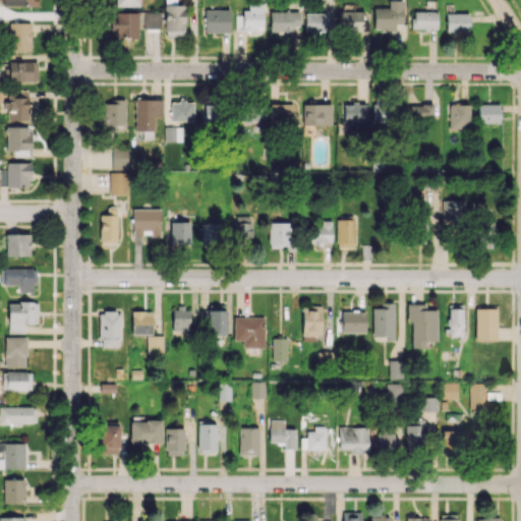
[(373,7),(373,31),(394,31),(394,23),(402,23),(402,0),(388,0),(388,7),(373,7)]
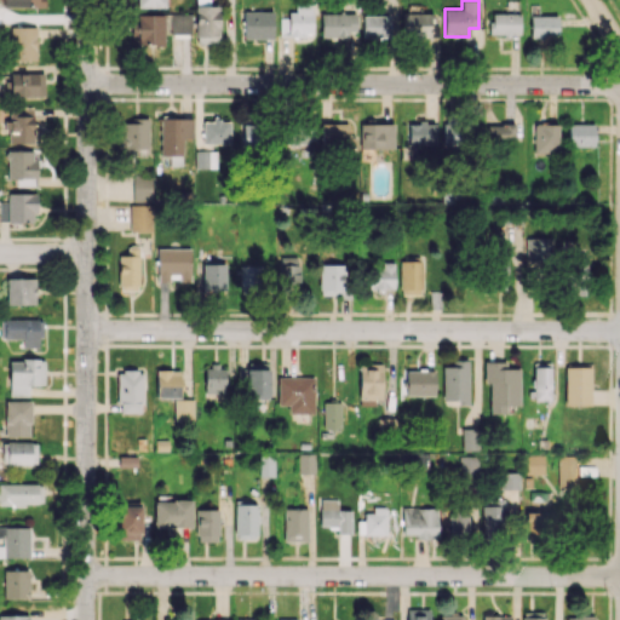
[(280,36),(311,38),(313,5),(294,5),(294,16),(280,15),(280,36)]
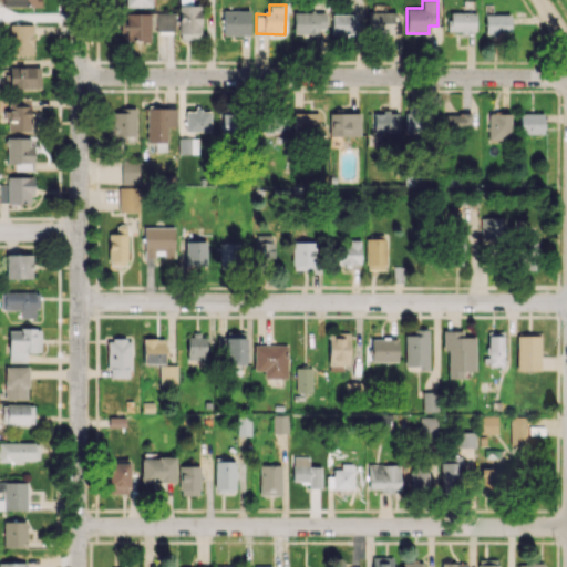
[(178,6),(178,39),(199,39),(199,6),(178,6)]
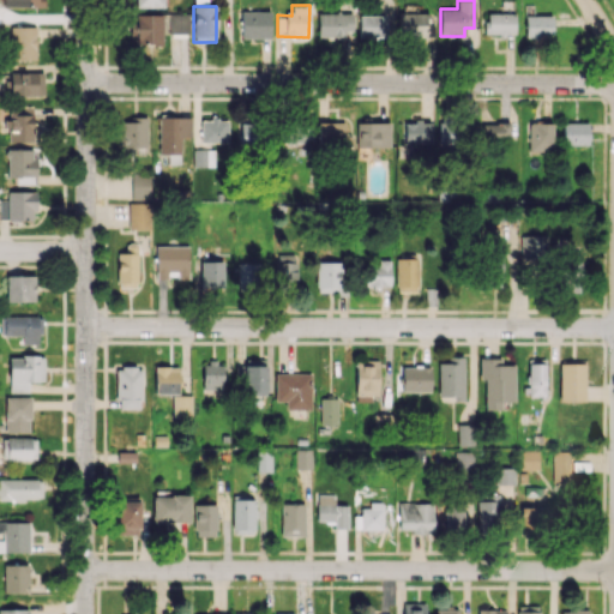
[(270,11),(241,11),(240,38),(270,38),(270,11)]
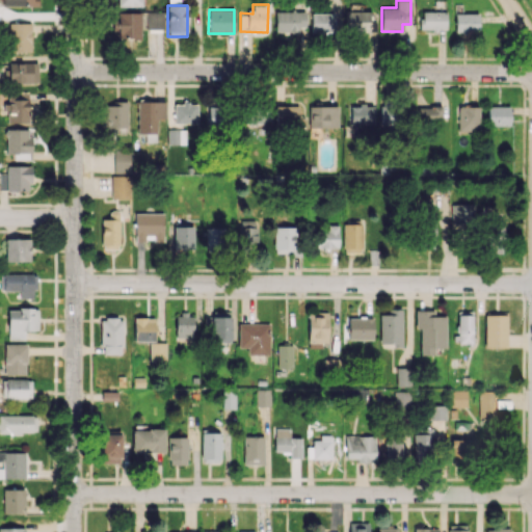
[(370,10),(346,10),(346,31),(370,31),(370,10)]
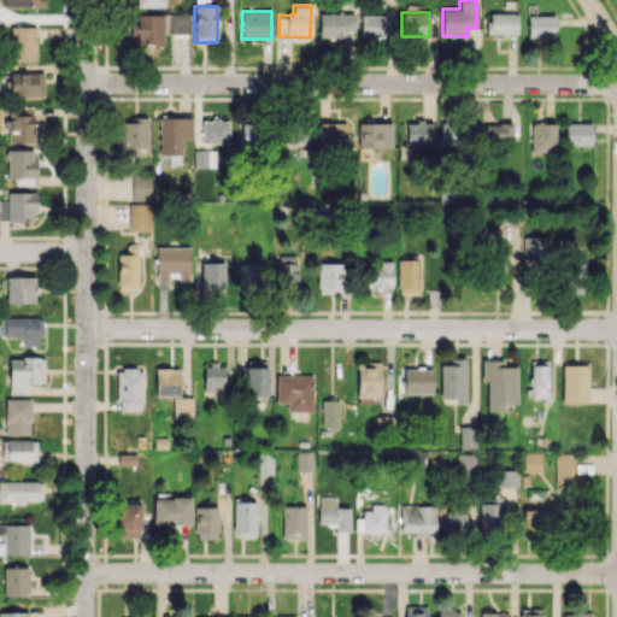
[(517,13),(488,12),(487,34),(517,35),(517,13)]
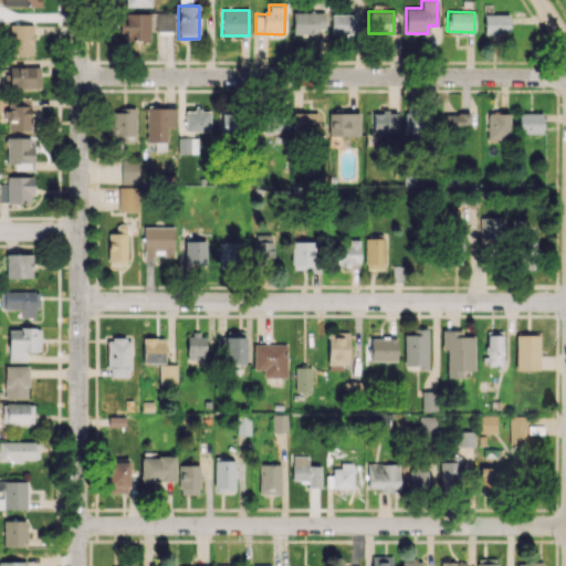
[(149,12),(125,13),(125,22),(122,22),(122,41),(149,40),(149,12)]
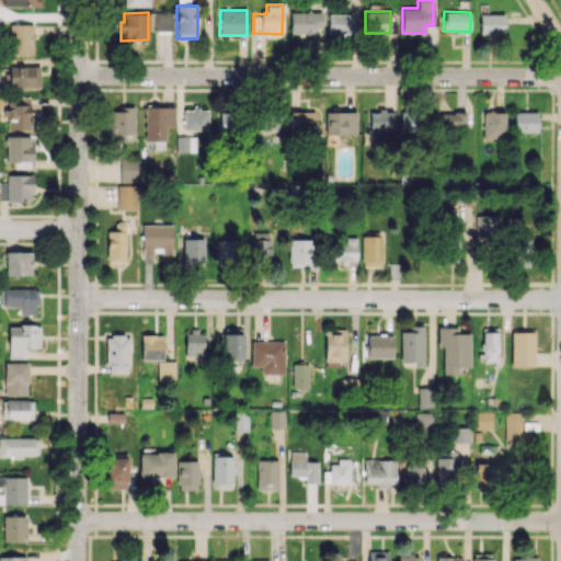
[(173,12),(155,12),(153,31),(172,31),(173,12)]
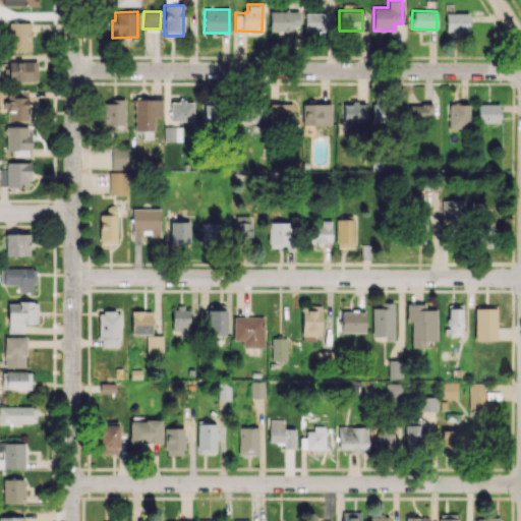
[(299,30),(298,11),(269,12),(270,31),(299,30)]
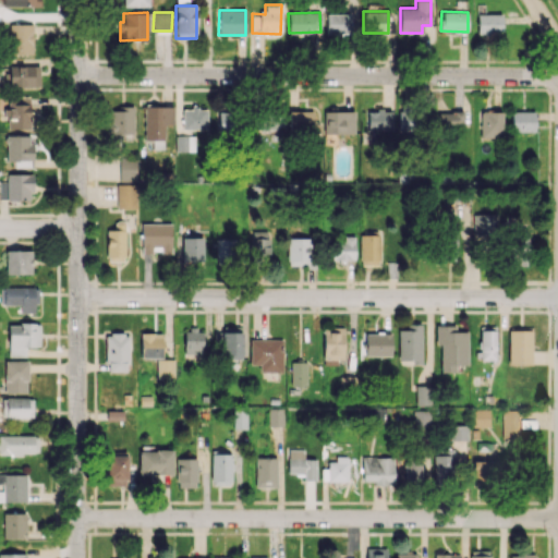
[(327,34),(352,34),(351,14),(326,14),(327,34)]
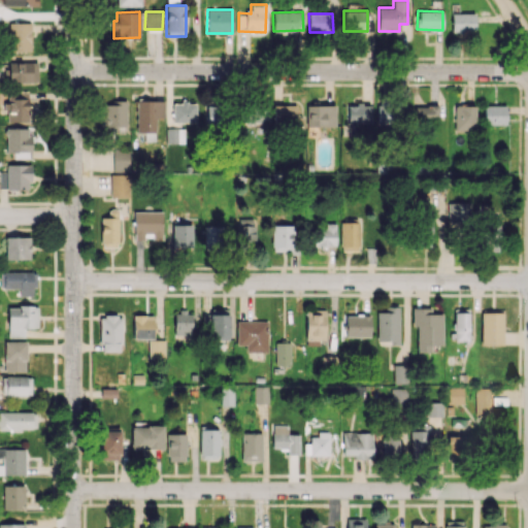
[(474,13),(452,13),(452,32),(474,31),(474,13)]
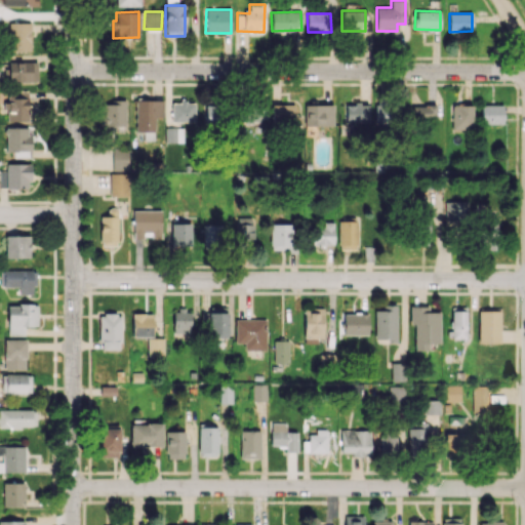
[(31,50),(31,22),(9,22),(9,50),(31,50)]
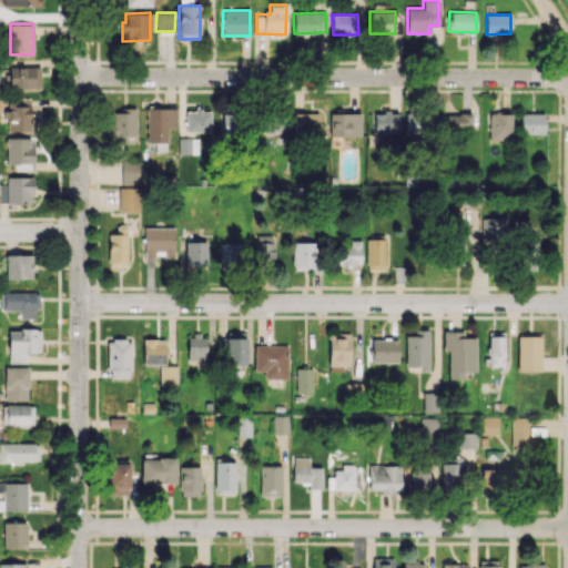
[(40,67),(7,67),(7,88),(40,88),(40,67)]
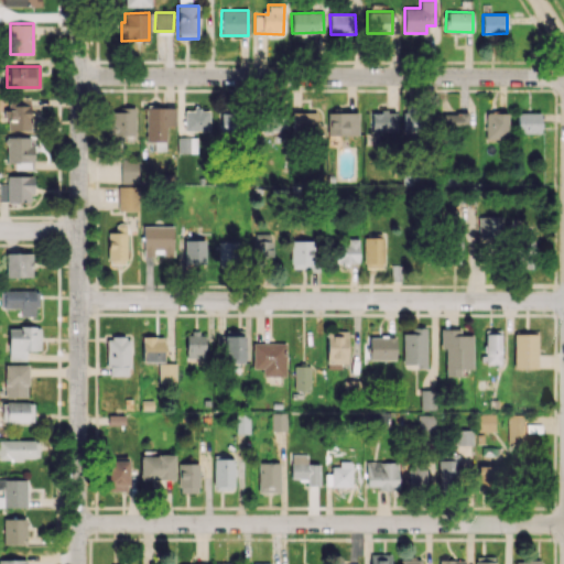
[(7,130),(30,130),(30,97),(8,97),(8,109),(7,109),(7,130)]
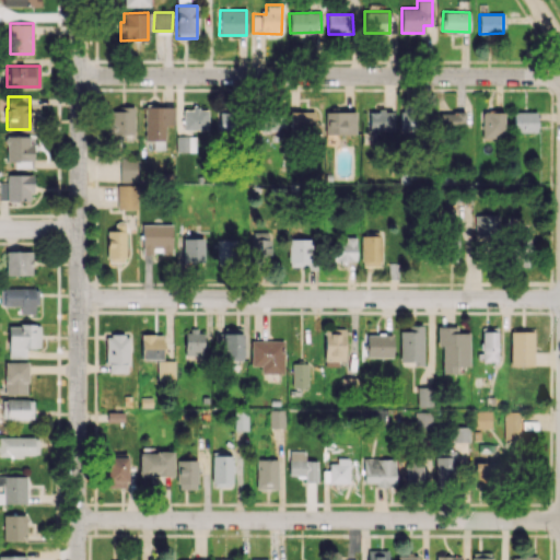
[(108,133),(133,135),(133,107),(119,106),(119,111),(109,111),(108,133)]
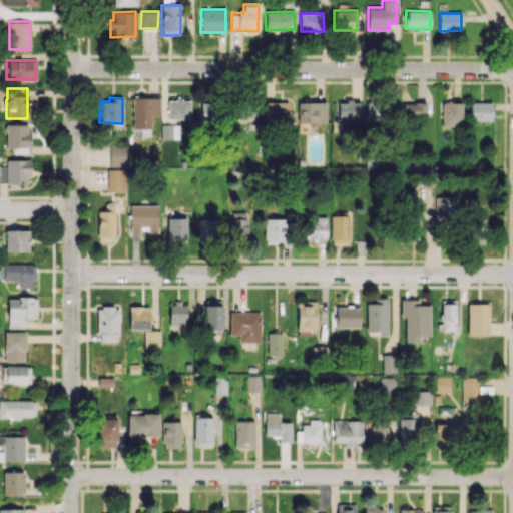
[(132,128),(150,128),(150,114),(158,114),(159,98),(132,97),(132,128)]
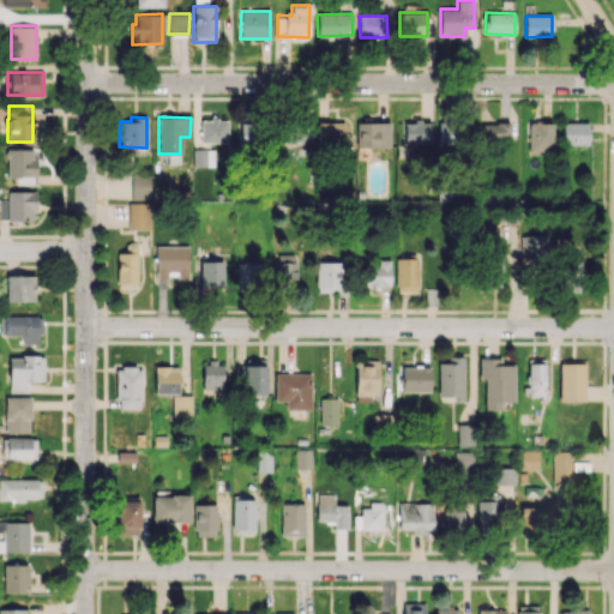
[(200,119),(200,143),(227,143),(228,119),(200,119)]
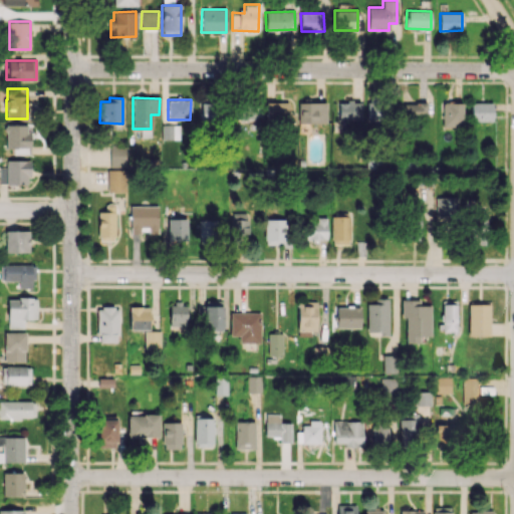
[(199,121),(216,121),(216,101),(200,100),(199,121)]
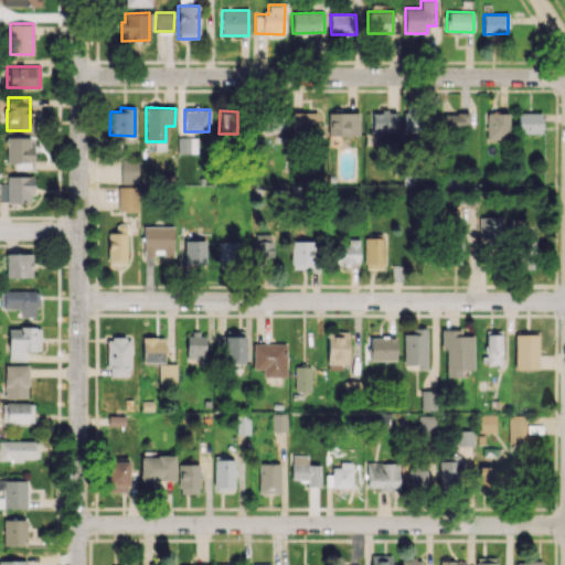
[(397,112),(370,110),(370,131),(396,132),(397,112)]
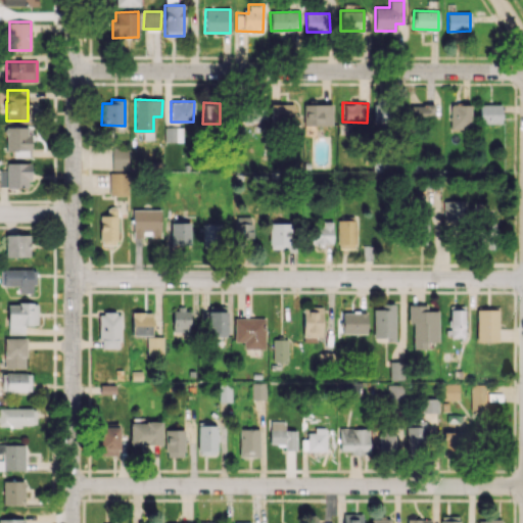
[(374,124),(387,124),(386,102),(373,103),(374,124)]
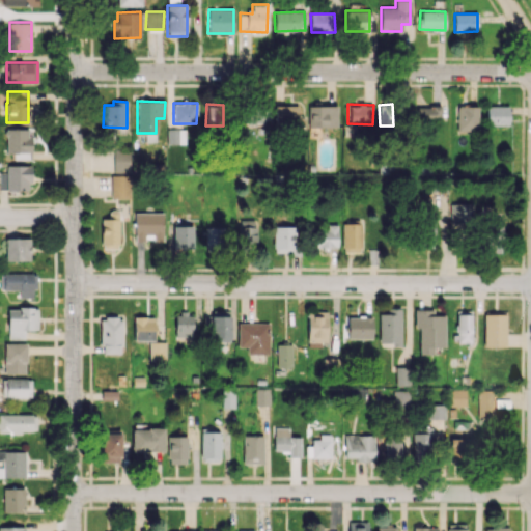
[(242,124),(269,123),(269,105),(241,106),(242,124)]
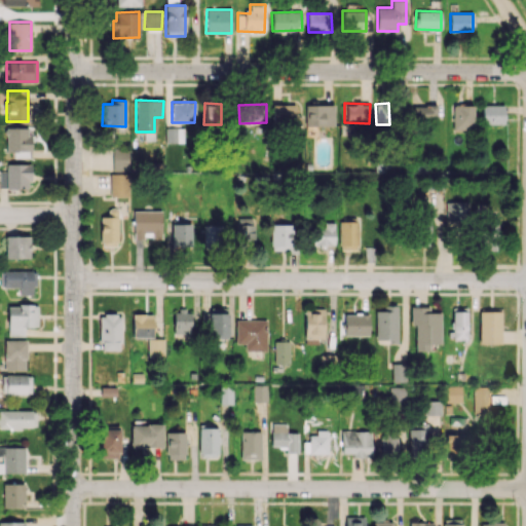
[(272,126),(295,125),(294,104),(272,105),(272,126)]
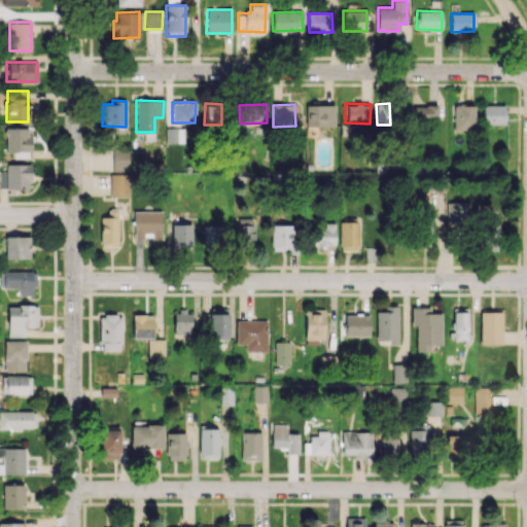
[(335,126),(335,105),(306,105),(307,127),(335,126)]
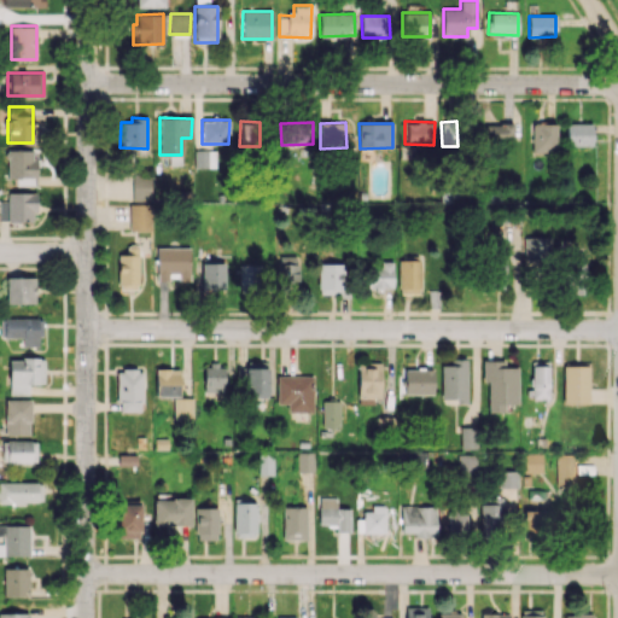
[(485,123),(485,140),(513,141),(513,123),(485,123)]
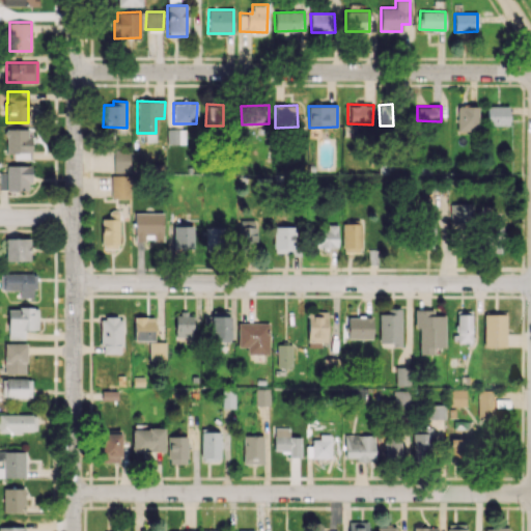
[(457,131),(478,131),(477,106),(456,106),(457,131)]
